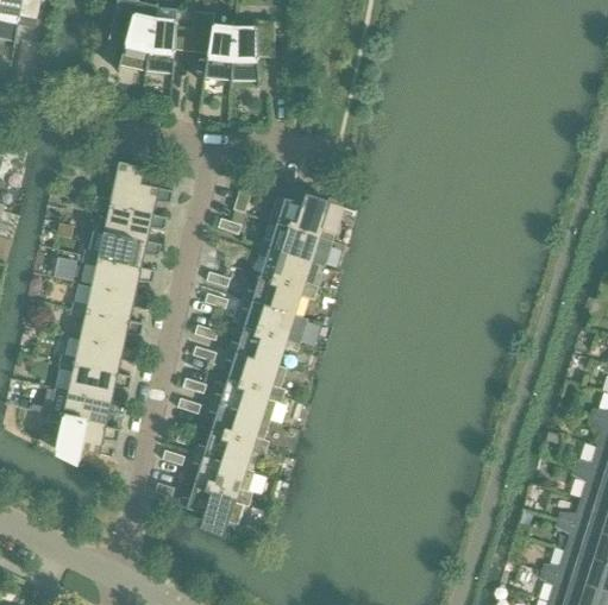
[(0,0),(0,37),(14,41),(13,45),(16,45),(20,11),(37,14),(39,0),(0,0)]
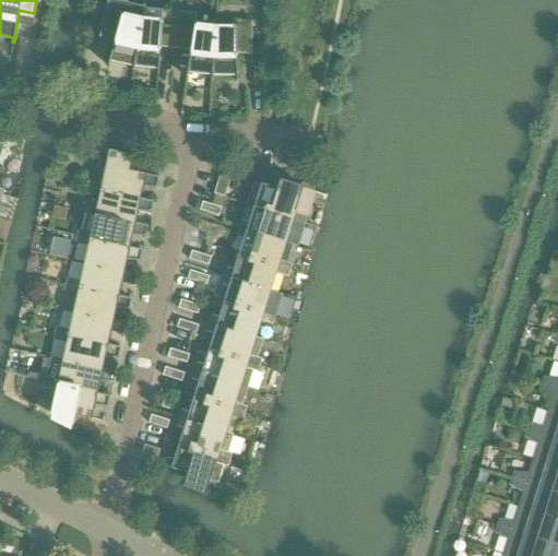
[(132,69),(133,69),(144,4),(144,2),(143,2),(143,3),(127,0),(107,0),(102,28),(116,32),(108,63),(109,63),(110,59),(133,64),(132,69)]
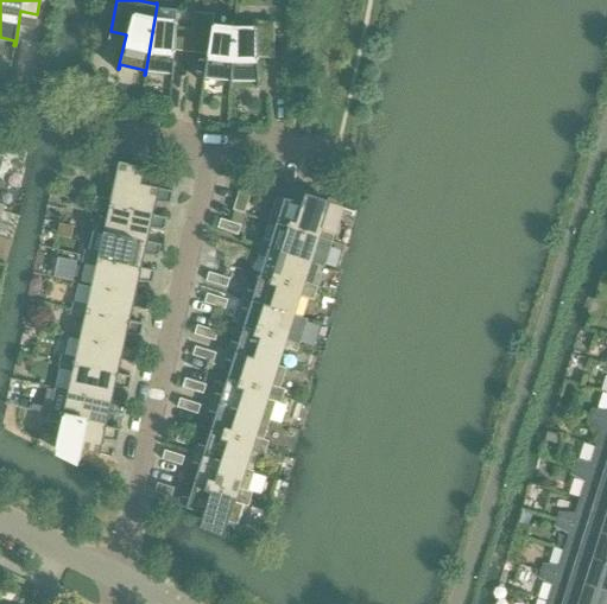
[(175,43),(191,45),(195,10),(157,5),(145,75),(146,75),(146,70),(171,72),(171,77),(172,77),(175,43)]
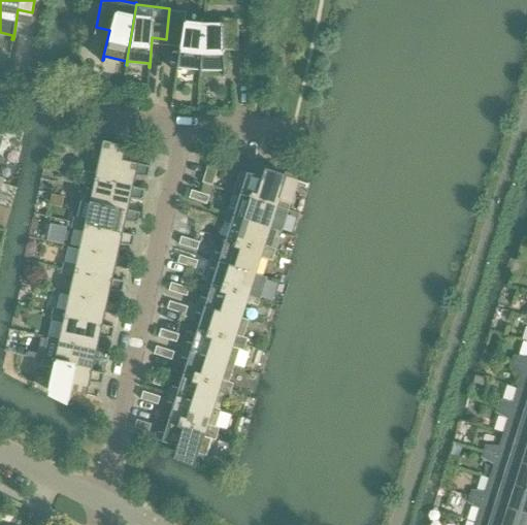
[(199,73),(200,73),(203,24),(185,22),(186,10),(169,8),(166,39),(180,40),(175,70),(177,71),(177,67),(199,69),(199,73)]
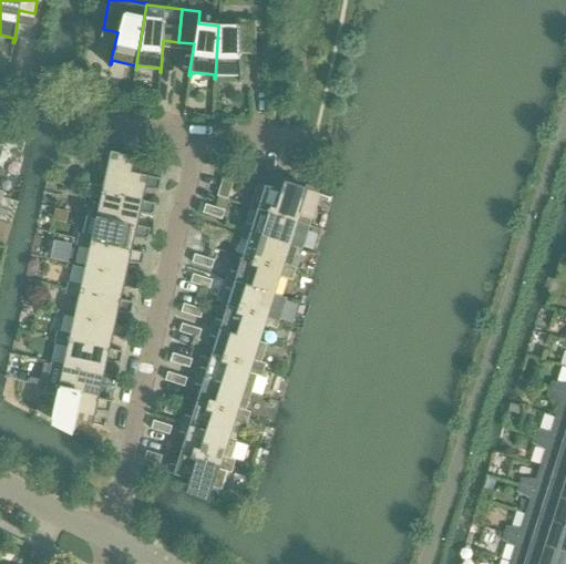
[(218,26),(215,79),(216,79),(216,74),(239,74),(239,79),(242,79),(239,47),(256,47),(256,19),(238,19),(238,26),(218,26)]
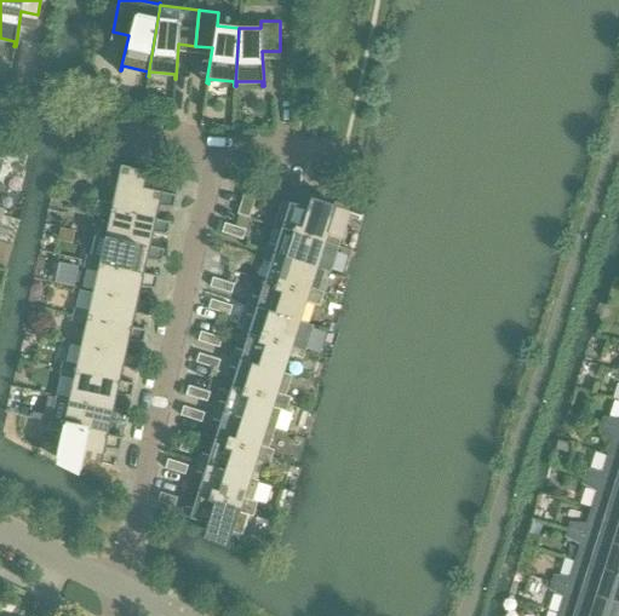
[(9,148),(23,151),(26,143),(10,139),(9,148)]
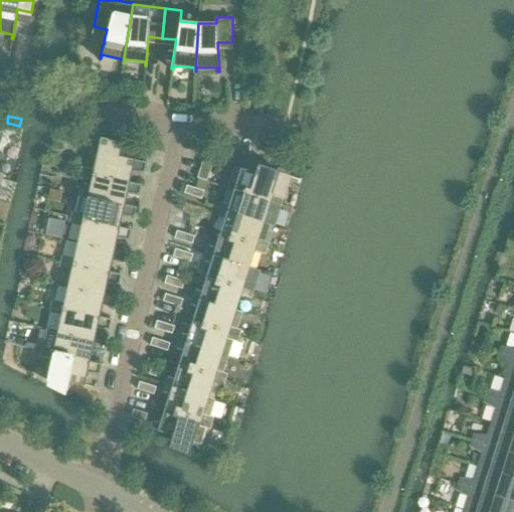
[(81,165),(80,170),(129,181),(130,180),(132,170),(144,171),(147,161),(120,155),(123,141),(101,136),(94,167),(81,165)]
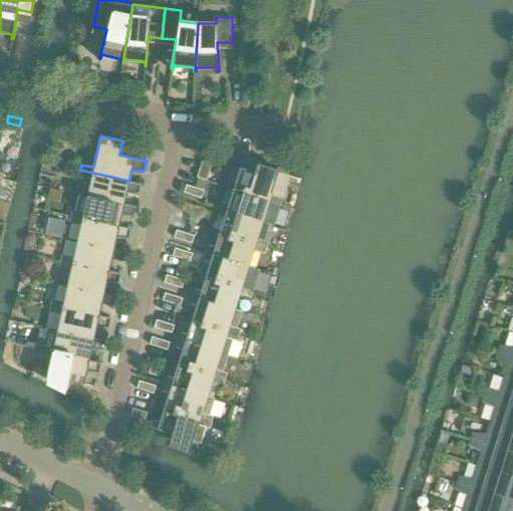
[(197,176),(207,178),(213,161),(202,158),(197,176)]
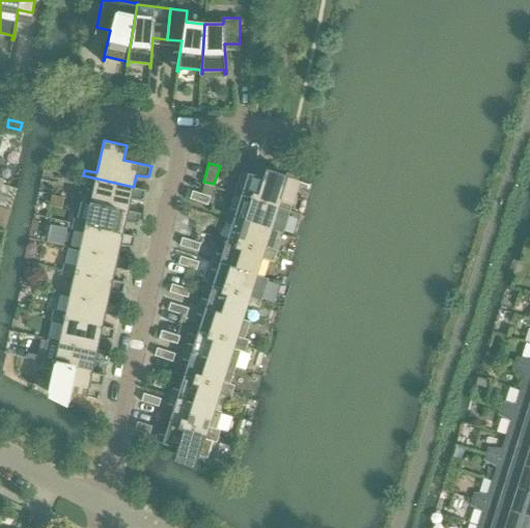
[(242,170),(234,192),(287,207),(289,201),(277,197),(283,178),(275,178),(277,171),(266,168),(266,169),(268,170),(266,175),(242,170)]
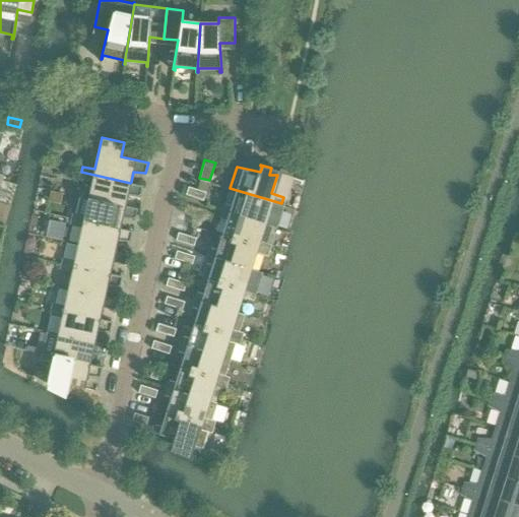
[(92,180),(88,197),(126,205),(128,194),(140,195),(143,185),(131,182),(130,183),(81,172),(79,178),(92,180)]
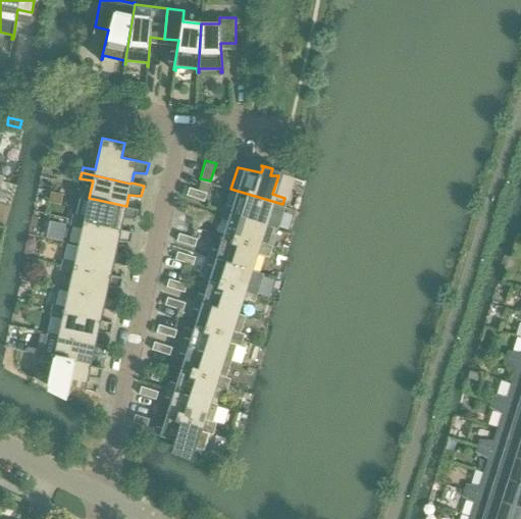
[(187,194),(205,199),(207,192),(189,186),(187,194)]
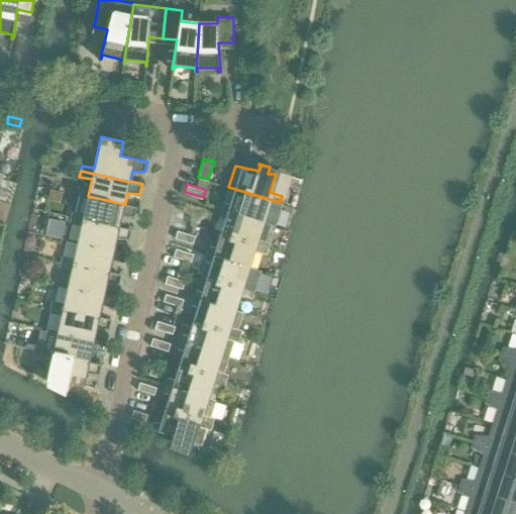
[(224,200),(222,208),(271,223),(276,224),(280,208),(279,208),(280,202),(228,187),(234,189),(230,202),(224,200)]
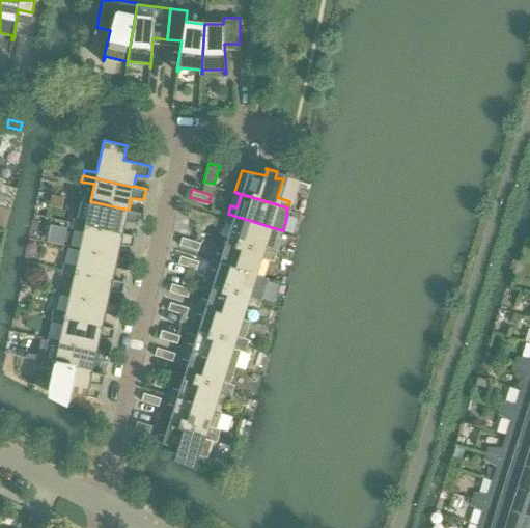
[(74,216),(73,222),(123,232),(126,222),(138,222),(141,212),(129,210),(90,201),(82,199),(78,217),(74,216)]
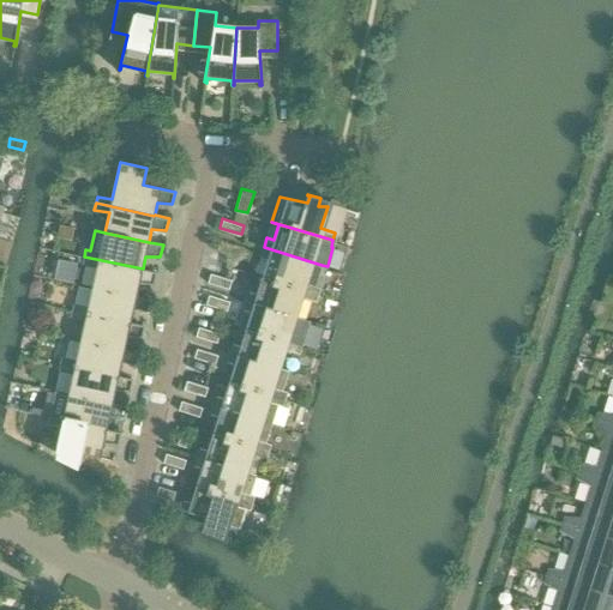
[(218,249),(239,257),(242,247),(221,240),(218,249)]
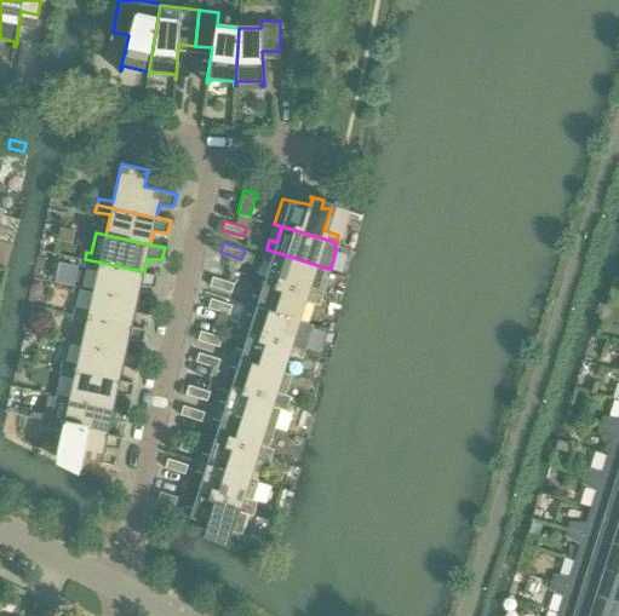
[(270,262),(264,278),(320,294),(322,287),(319,286),(325,268),(267,249),(263,260),(270,262)]
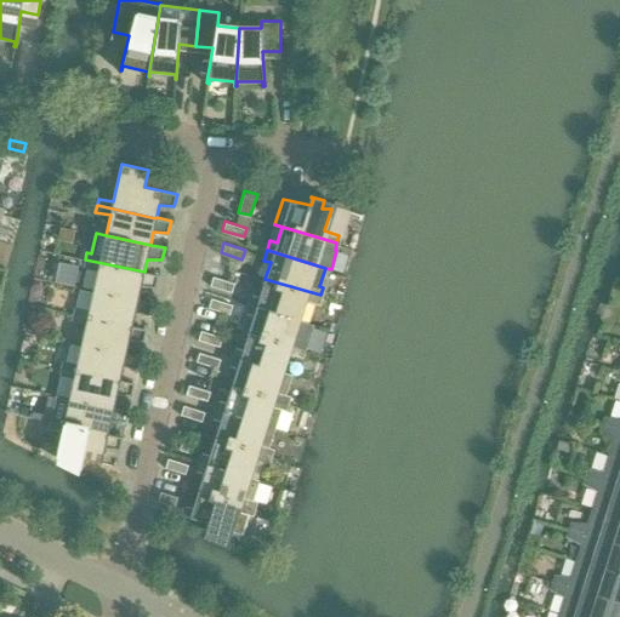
[(98,269),(94,290),(138,300),(138,298),(141,285),(155,287),(159,275),(144,272),(85,260),(84,266),(98,269)]
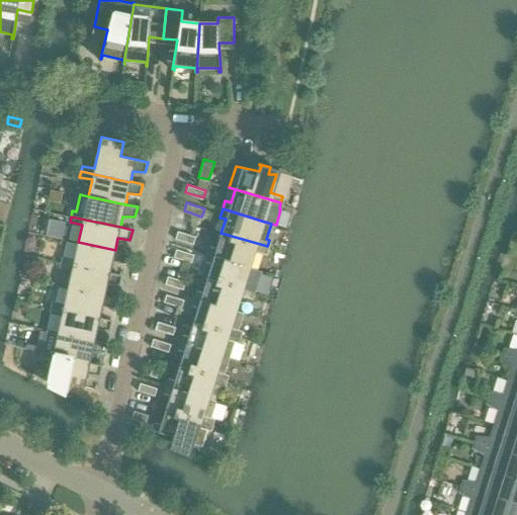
[(175,238),(193,243),(195,236),(178,230),(175,238)]
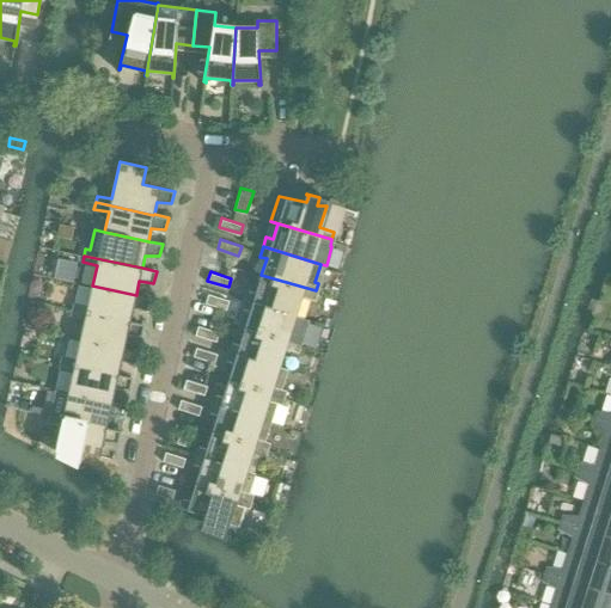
[(249,289),(246,299),(294,312),(299,293),(313,298),(316,290),(261,275),(256,292),(249,289)]
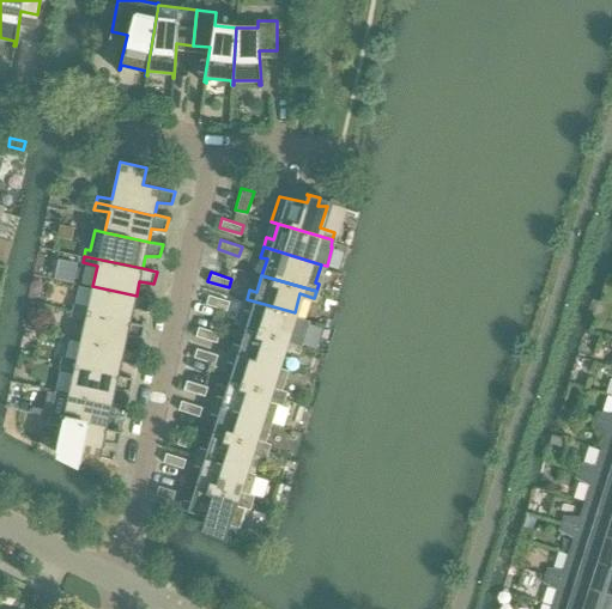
[(73,303),(72,309),(131,322),(131,321),(133,309),(149,310),(151,298),(137,294),(137,296),(92,286),(88,305),(73,303)]
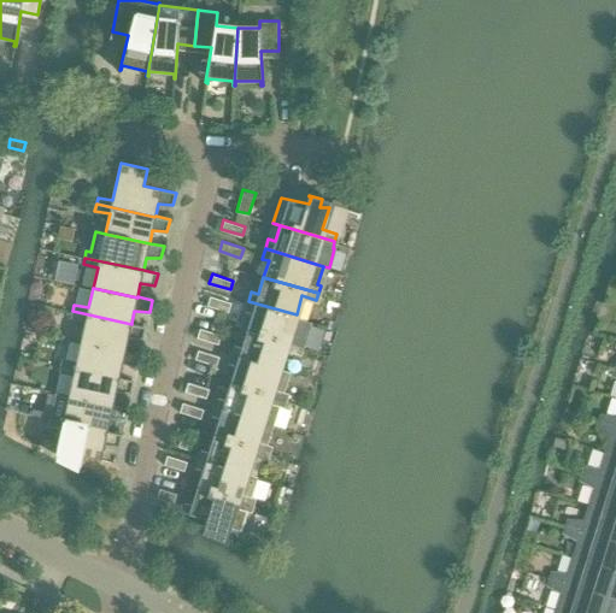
[(207,305),(228,311),(232,302),(210,295),(207,305)]
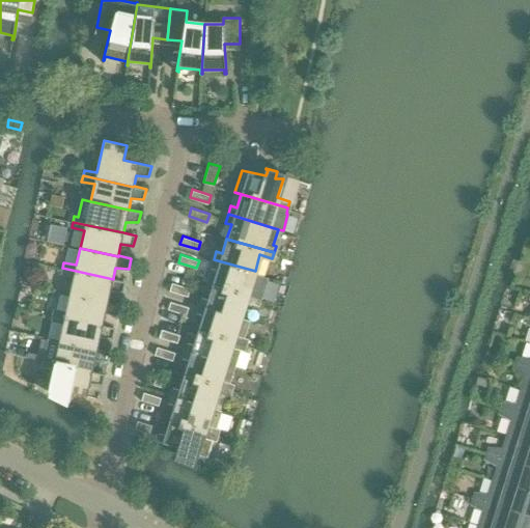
[(214,259),(206,282),(212,284),(213,283),(260,298),(268,275),(255,271),(214,259)]
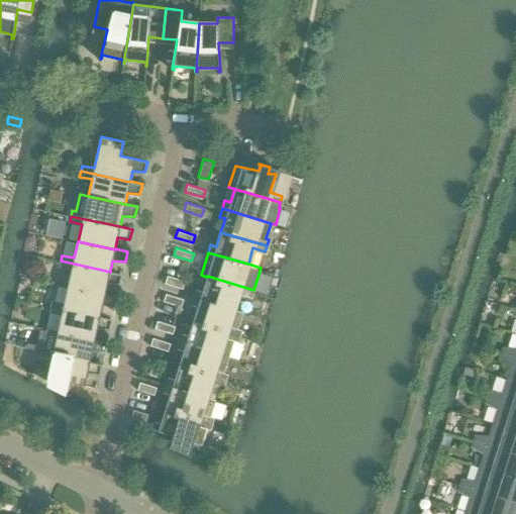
[(72,269),(68,286),(105,294),(107,283),(120,284),(122,274),(110,271),(110,272),(61,261),(60,267),(72,269)]
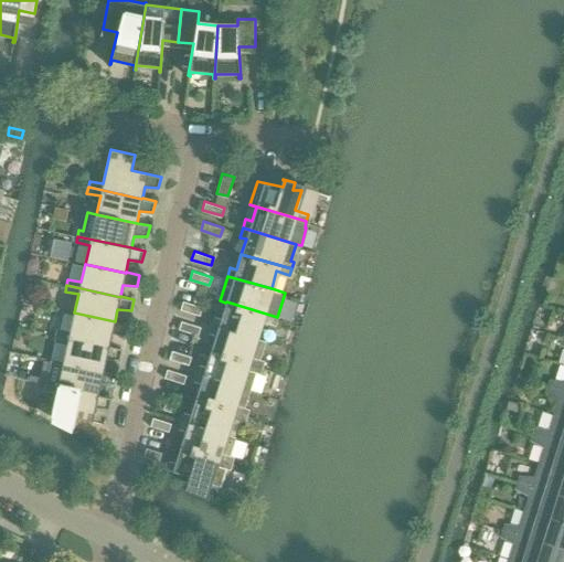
[(179,308),(199,314),(201,305),(182,299),(179,308)]
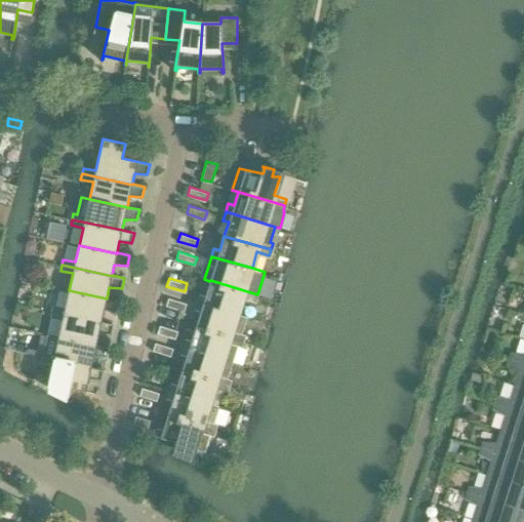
[(200,292),(197,300),(238,313),(239,312),(243,296),(255,300),(257,294),(210,280),(209,281),(205,294),(200,292)]
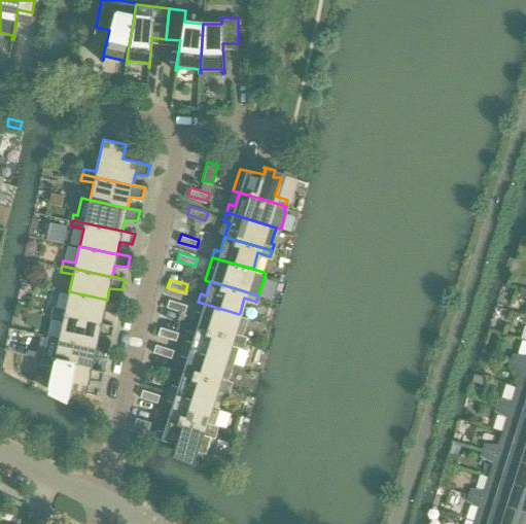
[(53,306),(51,312),(102,323),(102,322),(104,311),(117,312),(119,302),(107,300),(69,291),(65,309),(53,306)]
